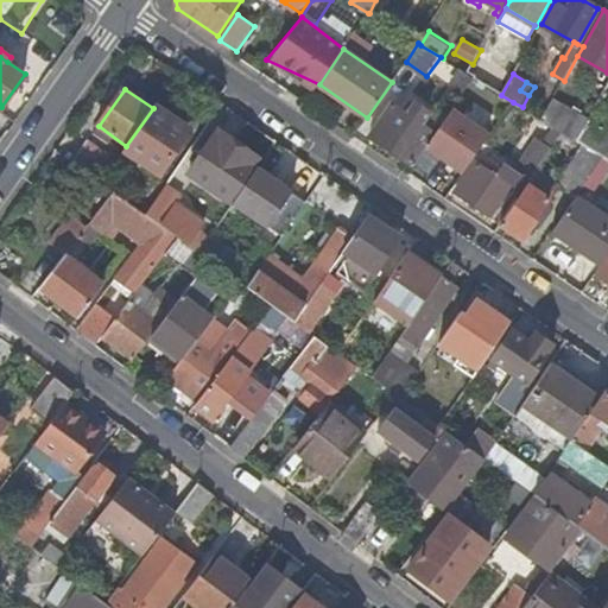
[(590,120),(553,99),(542,119),(563,132),(577,141),(590,120)]
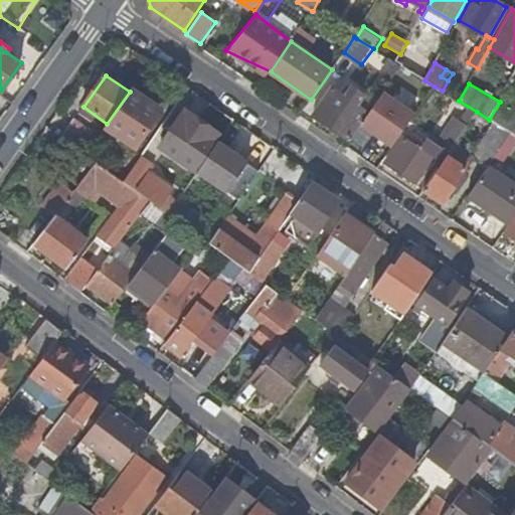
[(344,97),(332,88),(313,115),(348,139),(366,113),(360,108),(367,98),(351,87),(344,97)]
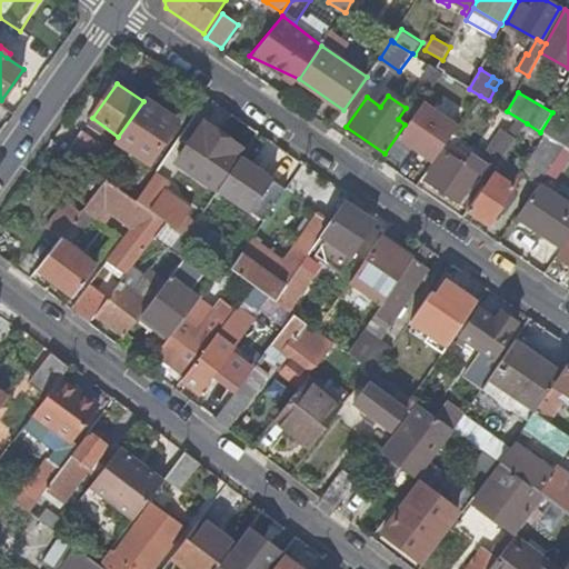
[(165,111),(146,98),(143,101),(118,137),(136,149),(132,153),(147,163),(172,126),(160,117),(165,111)]
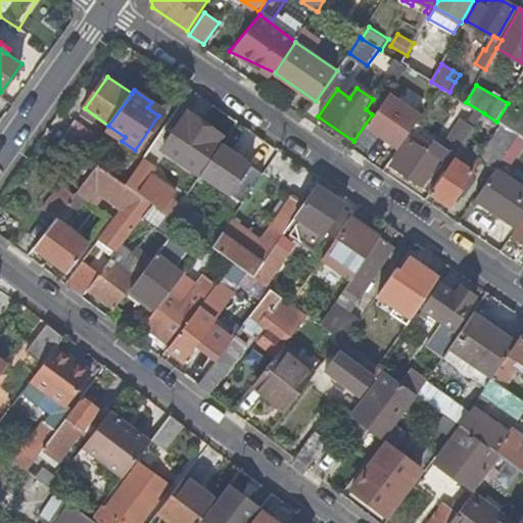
[(391,91),(367,127),(399,149),(424,113),(391,91)]
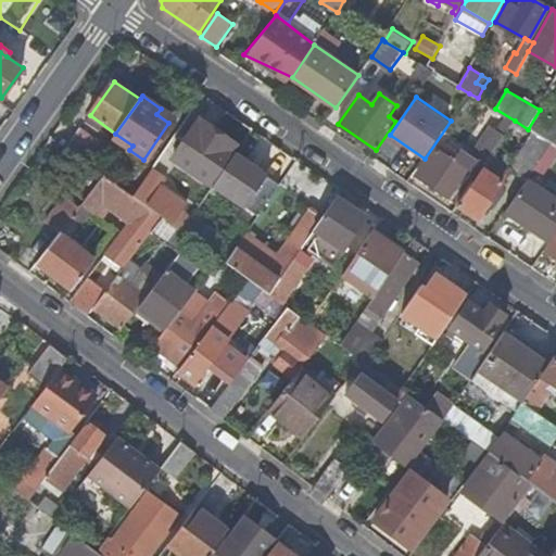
[(553,117),(540,110),(528,129),(535,134),(552,144),(555,146),(555,115),(555,114),(553,117)]
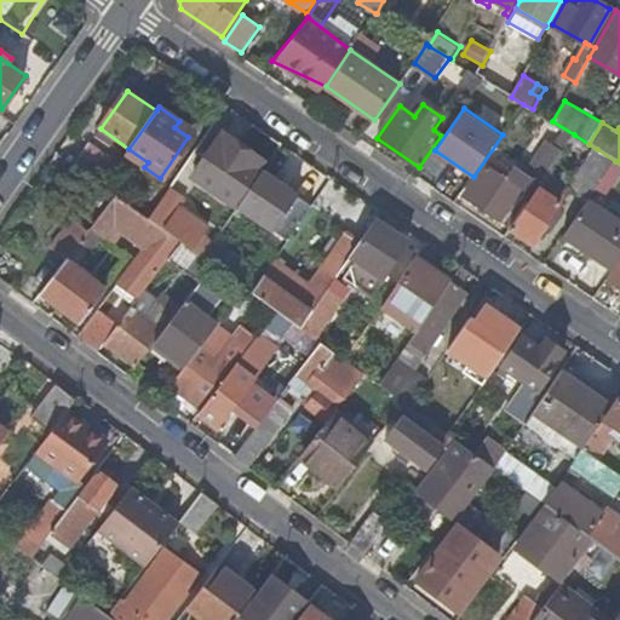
[(231,156),(240,144),(225,133),(216,145),(231,156)]
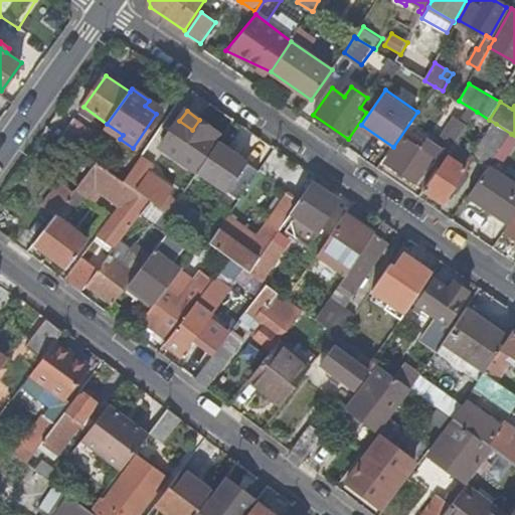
[(72,119),(59,137),(86,155),(98,137),(72,119)]
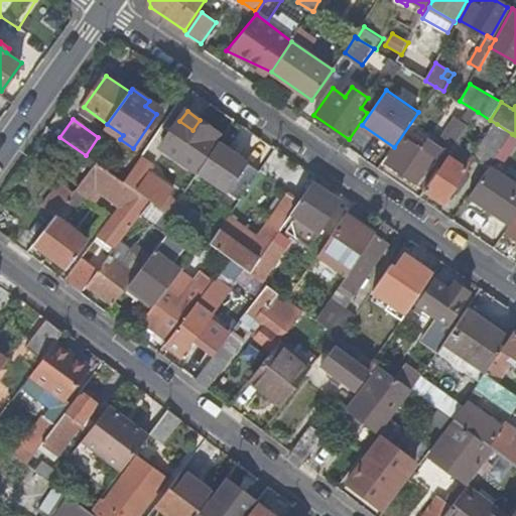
[(203,123),(200,120),(192,130),(179,121),(162,146),(199,171),(203,165),(219,143),(215,140),(219,134),(203,123)]
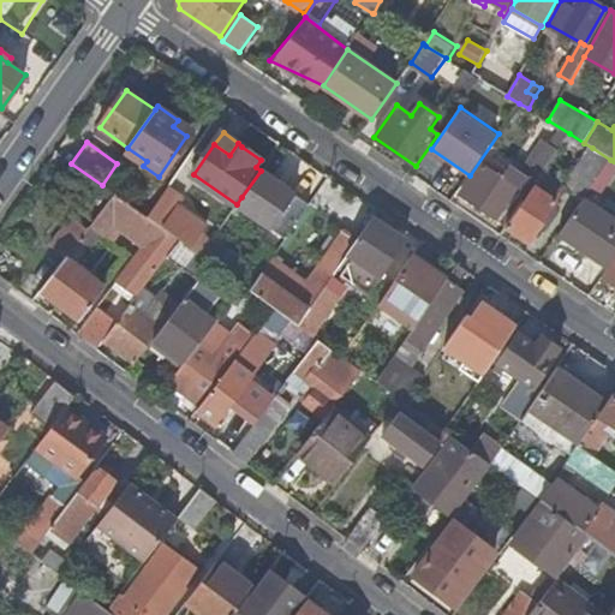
[(565,187),(583,199),(586,195),(610,160),(592,148),(565,187)]
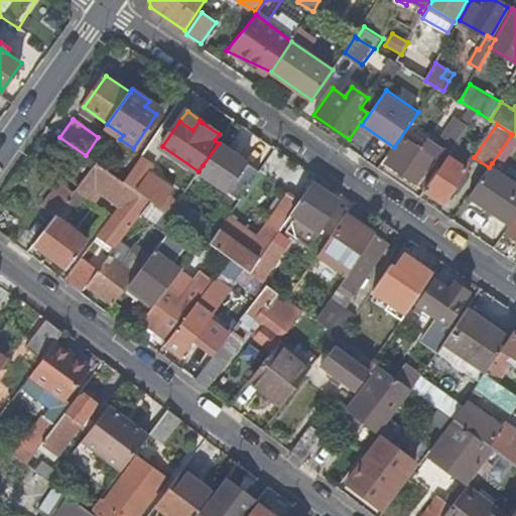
[(388,164),(425,189),(426,187),(448,155),(429,141),(423,150),(406,137),(388,164)]
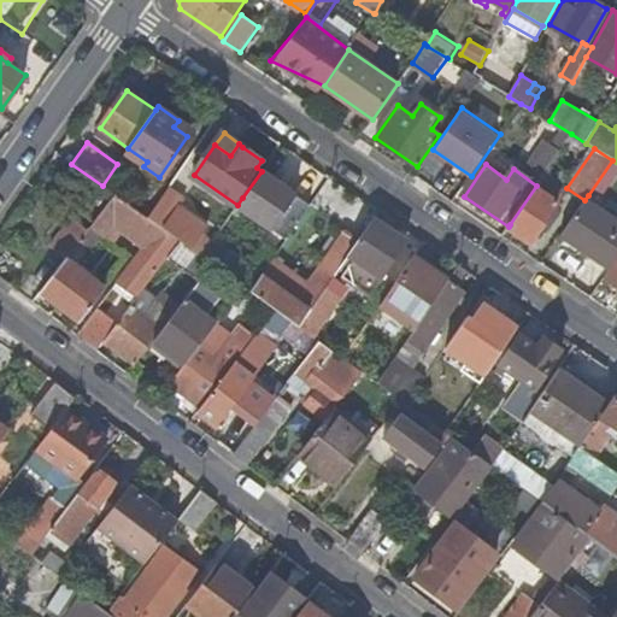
[(311,205),(262,171),(242,198),(238,205),(287,240),(311,205)]
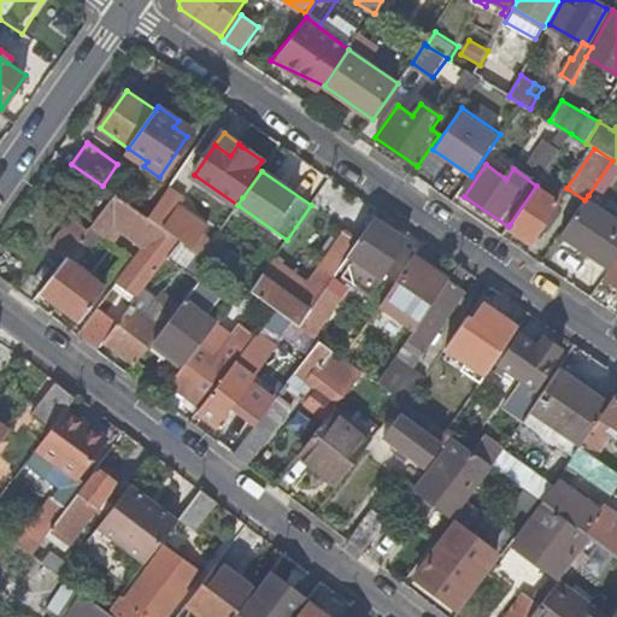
[(566,188),(545,174),(536,186),(510,224),(509,227),(507,229),(529,244),(566,188)]
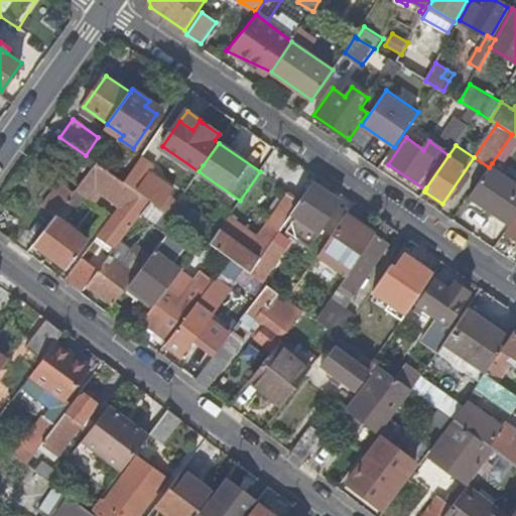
[(155,165),(142,156),(124,183),(149,202),(160,210),(173,190),(149,173),(155,165)]
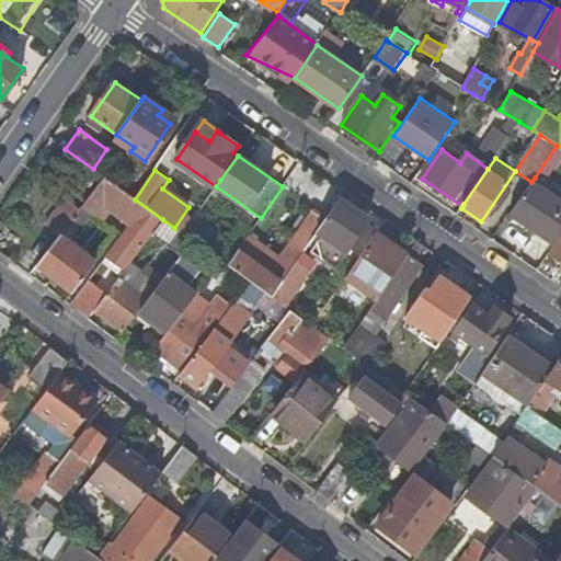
[(560,194),(535,178),(531,182),(513,210),(558,241),(560,236),(560,194)]
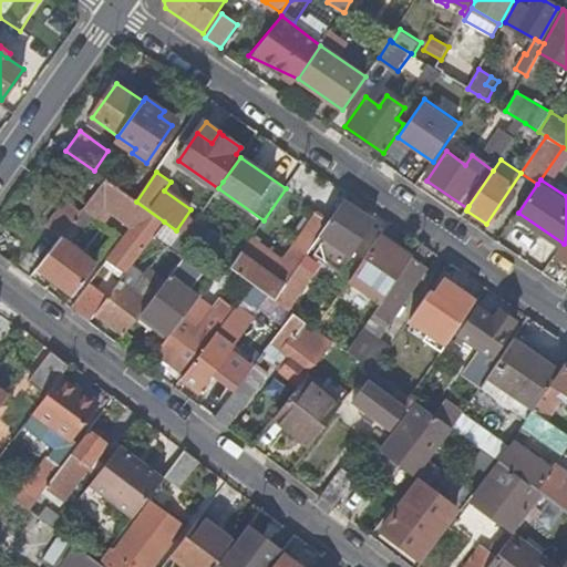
[(107,261),(125,275),(130,269),(152,238),(164,222),(136,202),(107,182),(101,191),(134,216),(141,216),(107,261)]
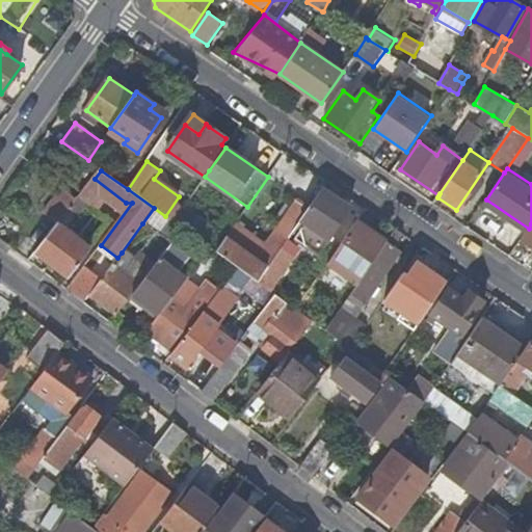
[(102,189),(90,180),(77,196),(89,206),(102,189)]
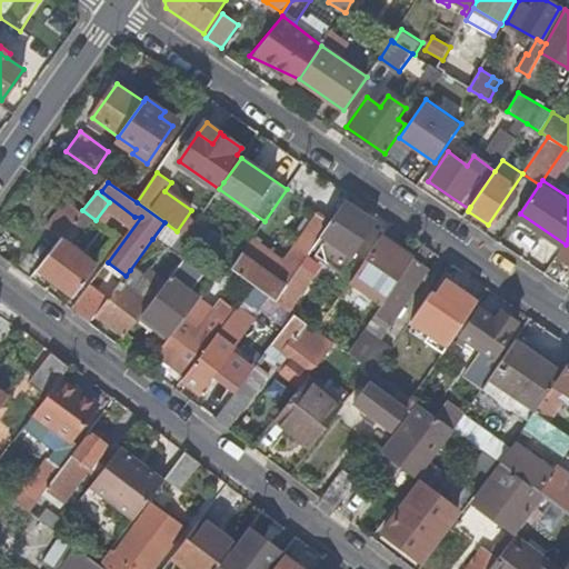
[(45,228),(60,240),(80,213),(65,201),(45,228)]
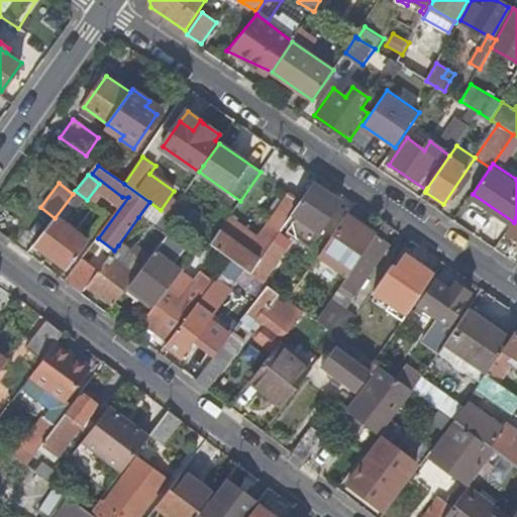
[(340,202),(314,184),(300,204),(293,214),(319,232),(340,202)]
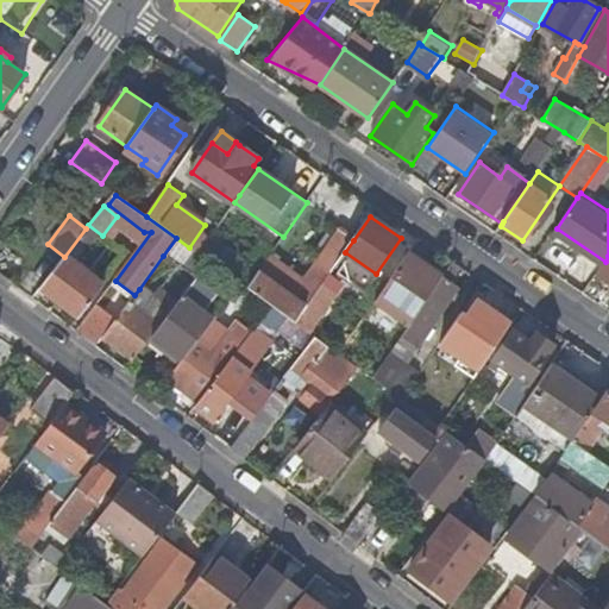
[(319,272),(309,286),(299,300),(264,276),(258,271),(257,274),(246,289),(251,292),(272,307),(295,322),(322,284),(345,252),(353,240),(339,231),(313,269),(319,272)]
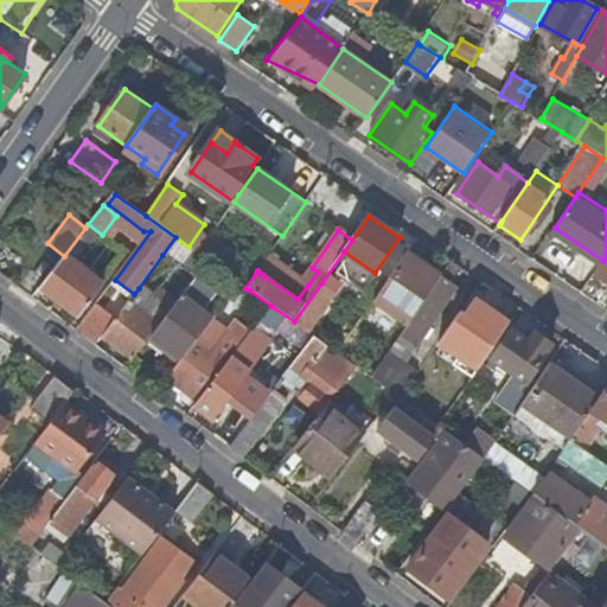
[(225,243),(212,234),(198,254),(208,261),(240,283),(246,288),(256,273),(222,249),(225,243)]
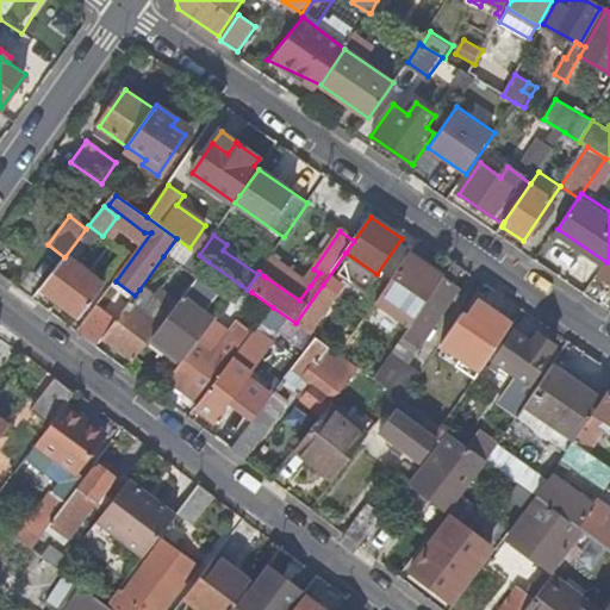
[(163,256),(195,280),(209,262),(199,255),(190,248),(176,238),(163,256)]
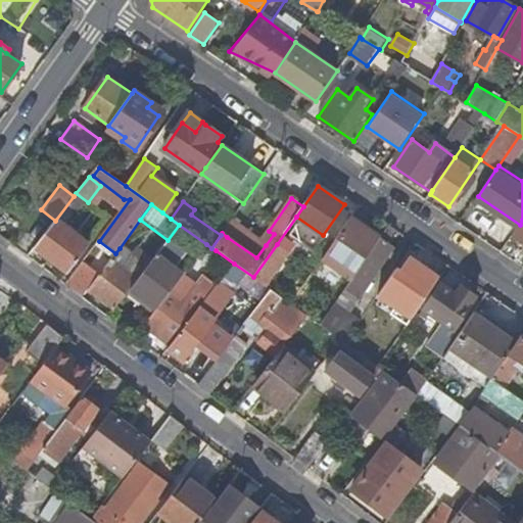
[(496,241),(508,225),(479,204),(467,222),(496,241)]
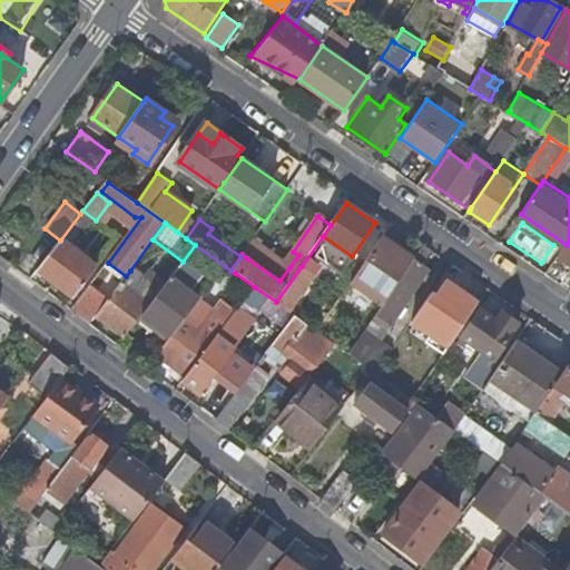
[(415,259),(382,236),(351,282),(383,305),(415,259)]
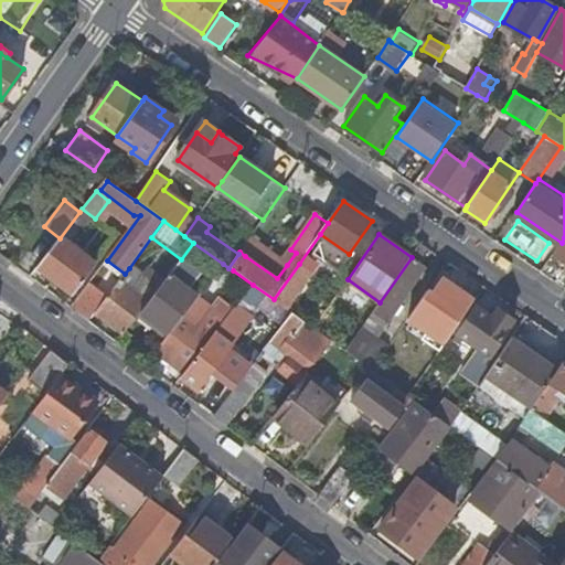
[(94,264),(60,238),(38,269),(72,296),(95,265),(94,264)]
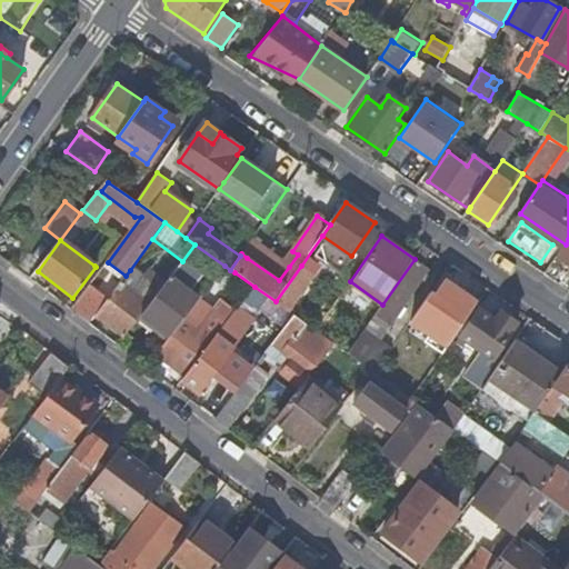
[(279,280),(289,267),(257,243),(247,258),(279,280)]
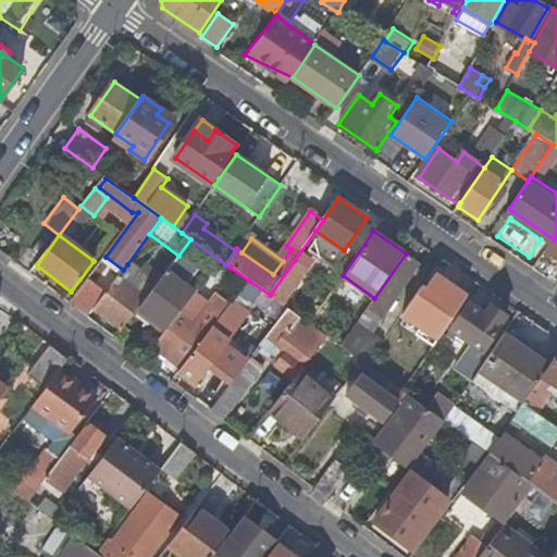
[(166,271),(195,293),(220,260),(190,239),(178,256),(166,271)]
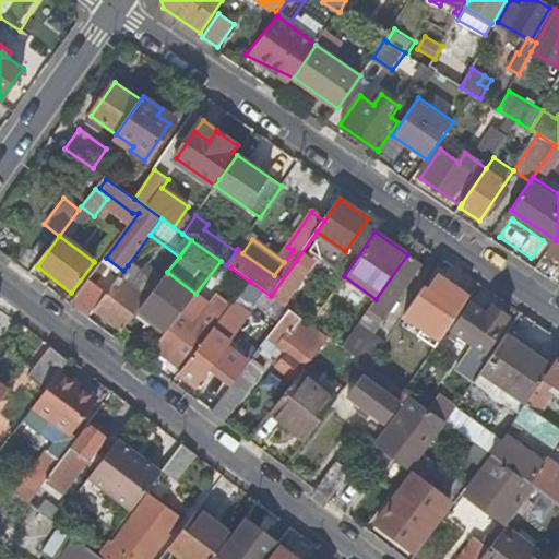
[(414,259),(424,245),(416,240),(407,254),(376,299),(364,316),(379,326),(421,264),(414,259)]
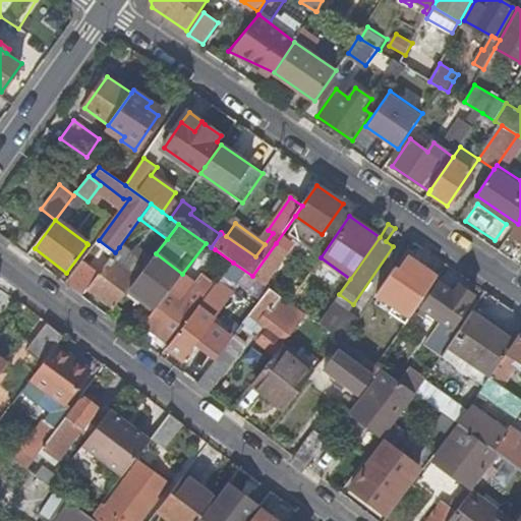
[(288,252),(276,243),(252,276),(265,285),(288,252)]
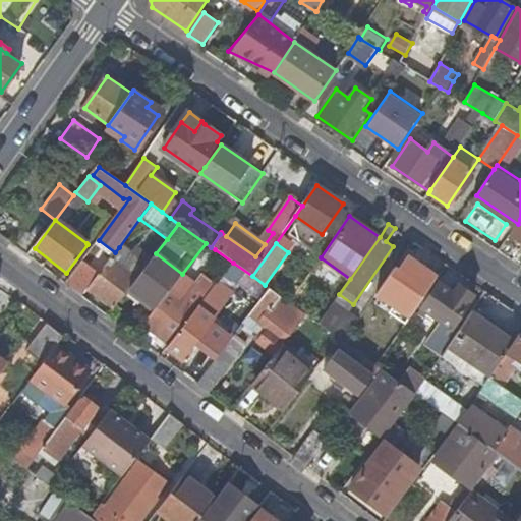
[(141,264),(146,267),(153,258),(135,245),(129,254),(126,258),(134,264),(127,272),(132,276),(141,264)]
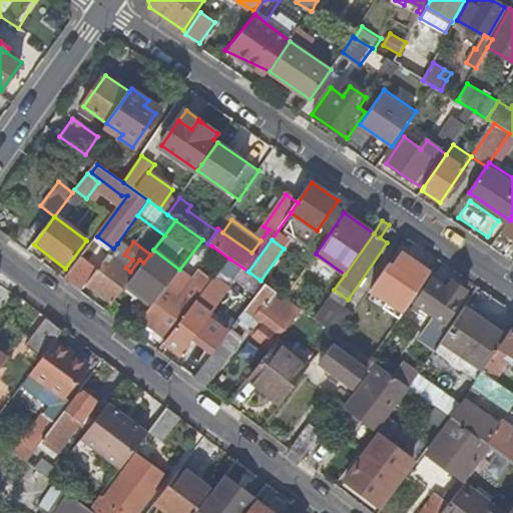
[(124,254),(127,250),(117,243),(113,248),(97,272),(87,285),(112,304),(125,287),(128,283),(143,263),(139,260),(130,272),(125,268),(132,260),(124,254)]
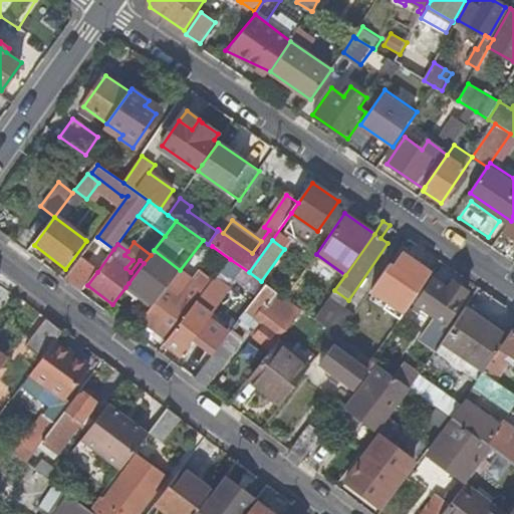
[(180,270),(154,250),(151,255),(144,263),(129,283),(154,303),(166,289),(168,286),(179,271),(180,270)]
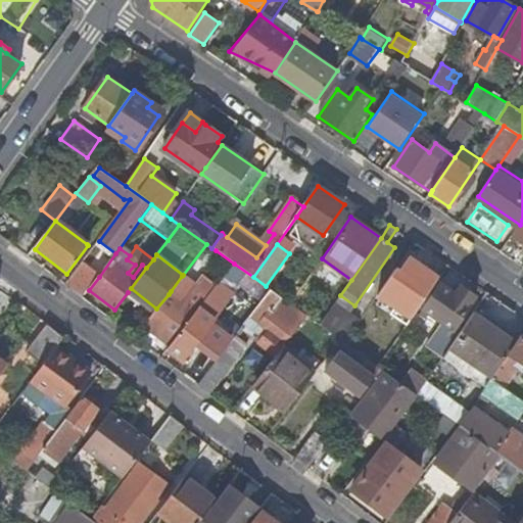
[(393,292),(418,310),(430,292),(427,289),(435,277),(414,263),(393,292)]
